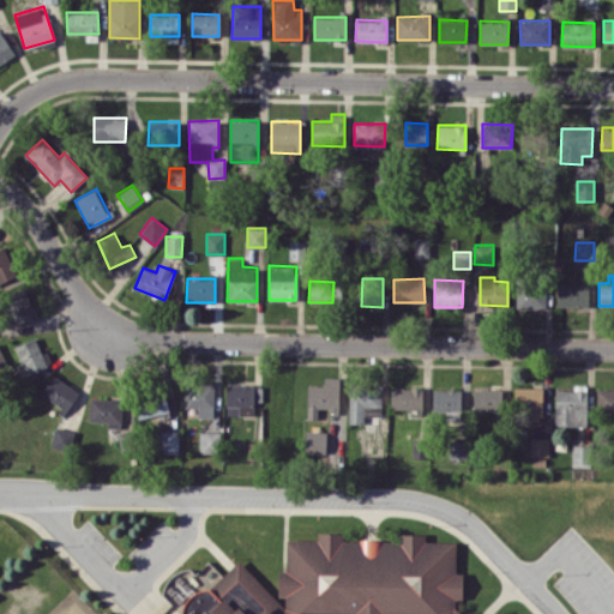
[(546,308),(545,283),(516,284),(517,309),(546,308)]
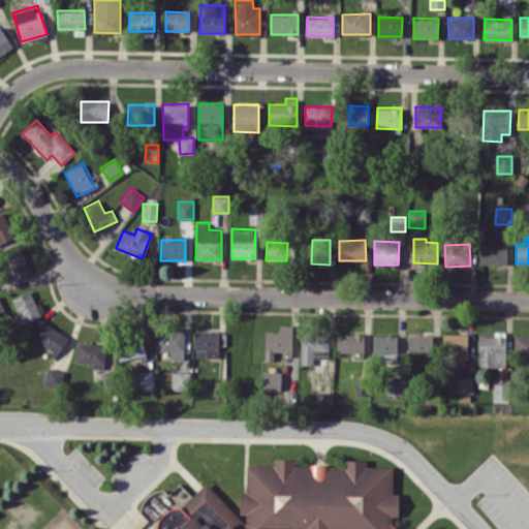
[(479,265),(506,265),(507,244),(480,244),(479,265)]
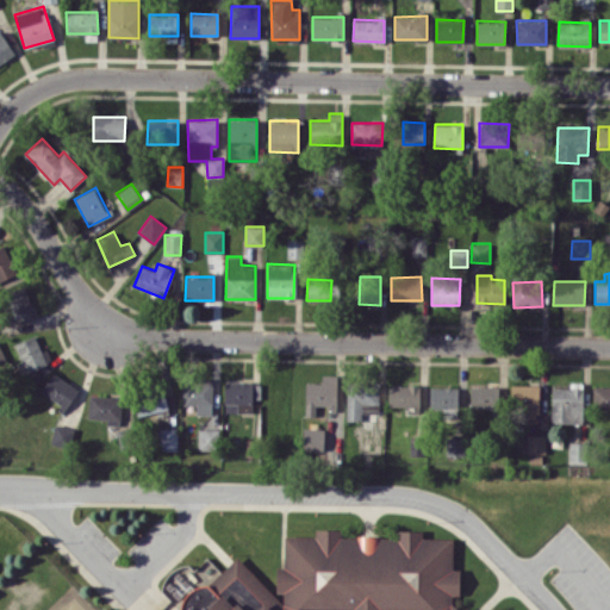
[(5,321),(31,319),(29,288),(4,290),(5,321)]
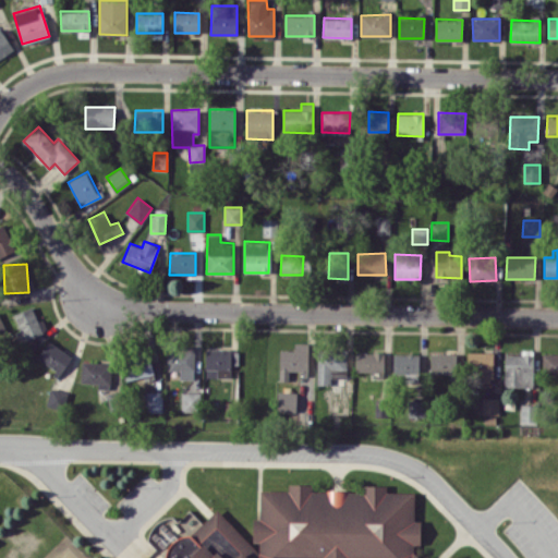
[(48,329),(43,319),(38,320),(32,306),(13,314),(20,329),(14,331),(19,342),(48,329)]
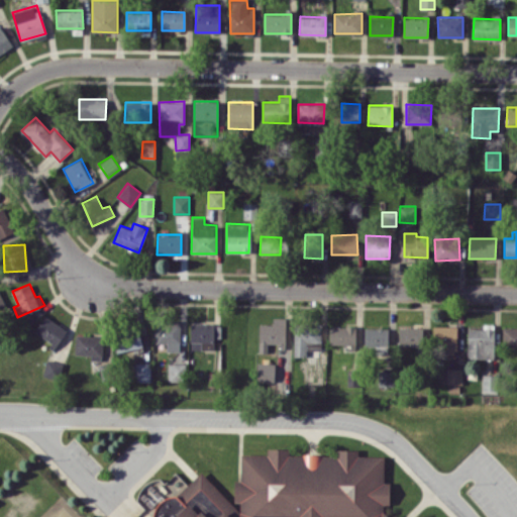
[(33,330),(55,347),(67,330),(45,314),(33,330)]
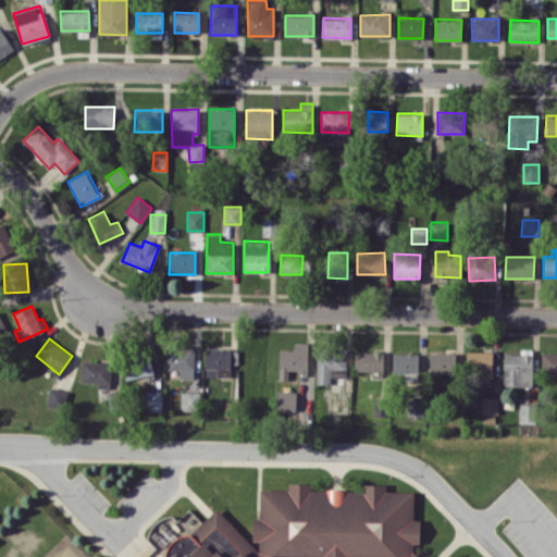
[(307,372),(307,342),(294,342),(294,349),(279,349),(279,380),(288,380),(288,372),(307,372)]
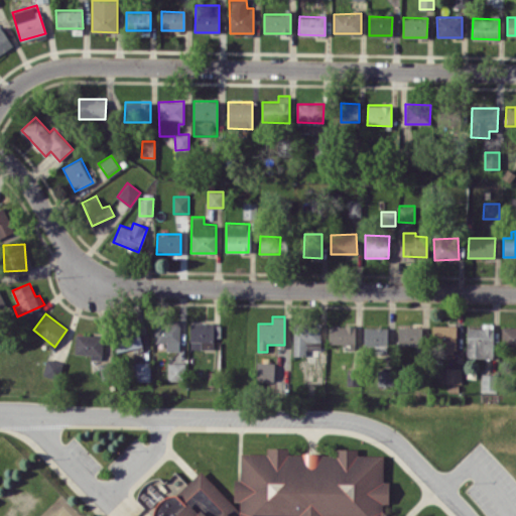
[(216,349),(217,324),(190,323),(189,349),(216,349)]
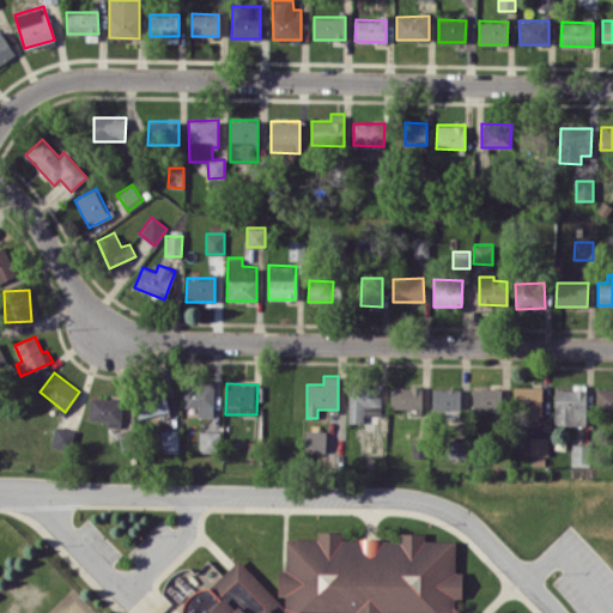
[(213,384),(184,384),(184,407),(198,407),(198,416),(212,417),(213,384)]
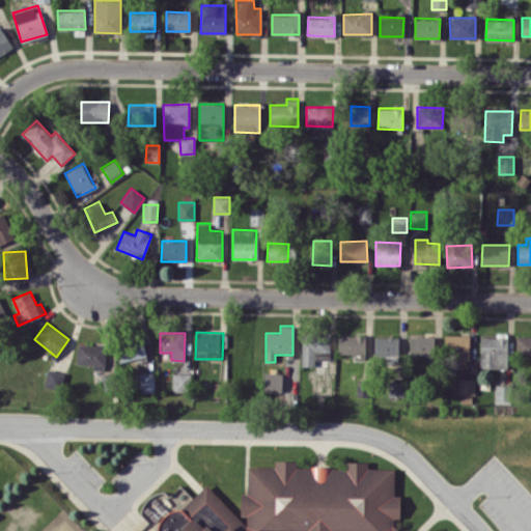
[(507,333),(497,333),(497,337),(480,337),(479,367),(506,368),(507,333)]
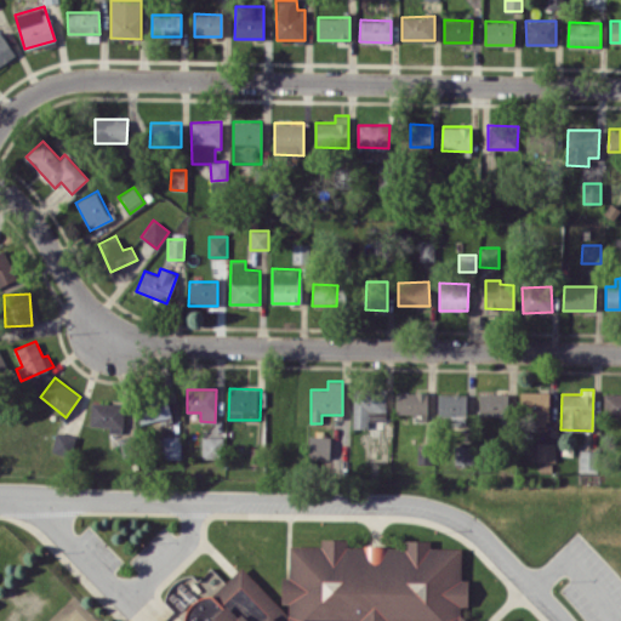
[(353,428),(369,427),(368,421),(386,420),(385,392),(352,393),(353,428)]
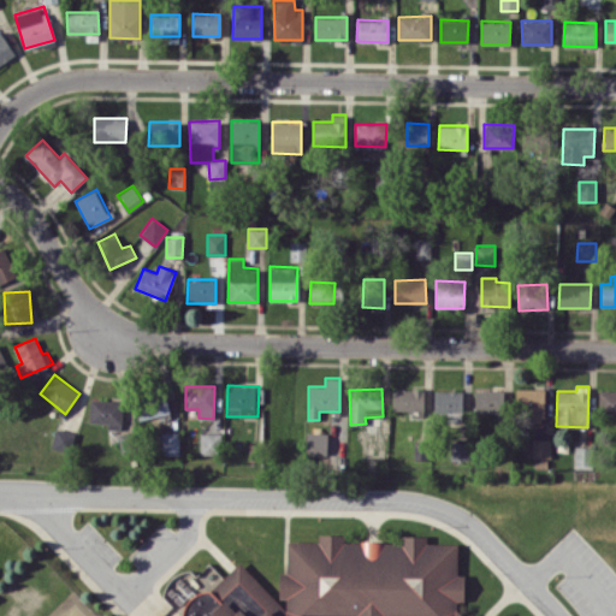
[(392,412),(424,410),(424,389),(392,389),(392,412)]
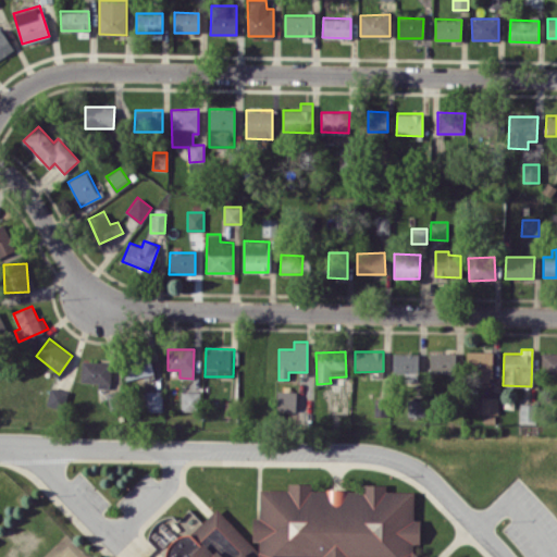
[(492,351),(469,351),(469,381),(492,381),(492,351)]
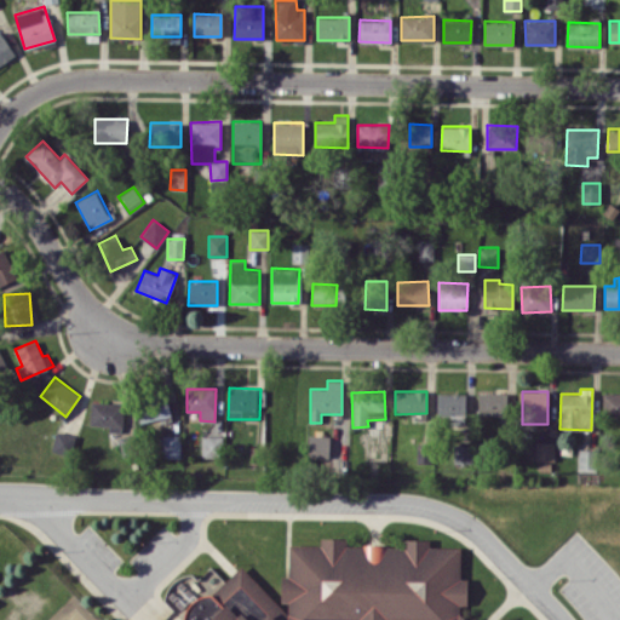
[(619,391),(603,391),(602,417),(619,417),(619,391)]
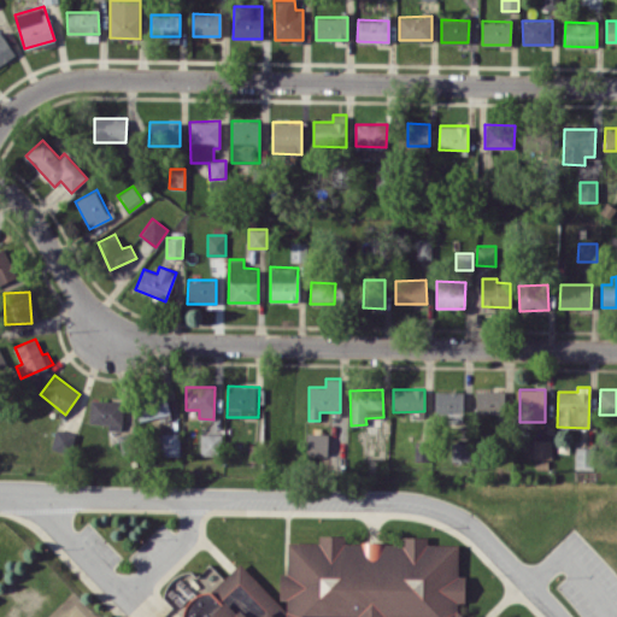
[(451,413),(450,422),(463,422),(464,392),(435,391),(434,412),(451,413)]
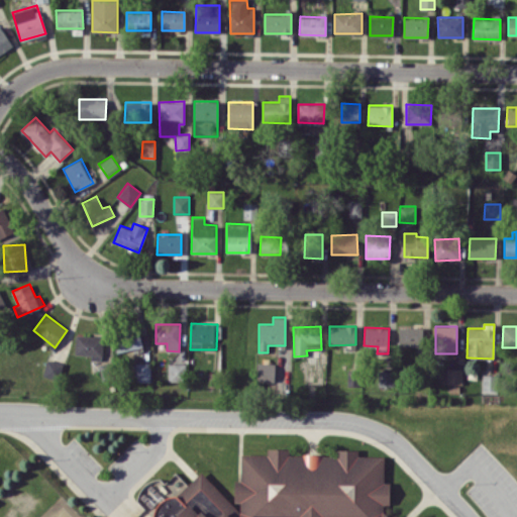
[(399,345),(421,346),(422,327),(399,327),(399,345)]
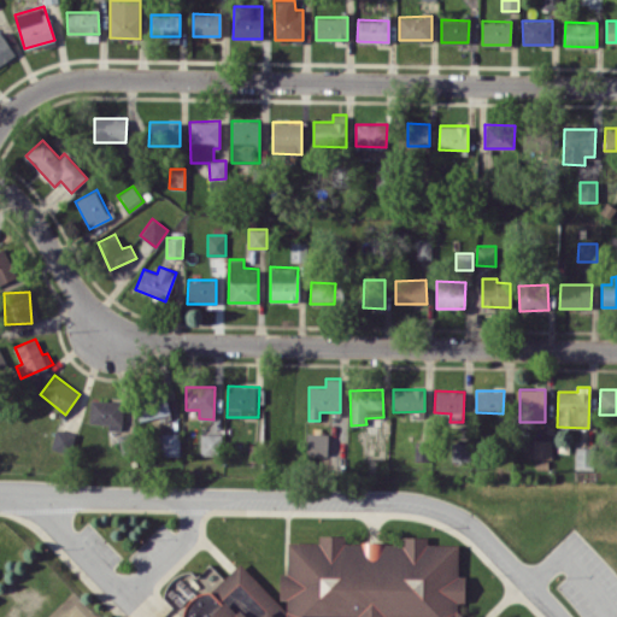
[(170,415),(166,393),(134,399),(137,419),(170,415)]
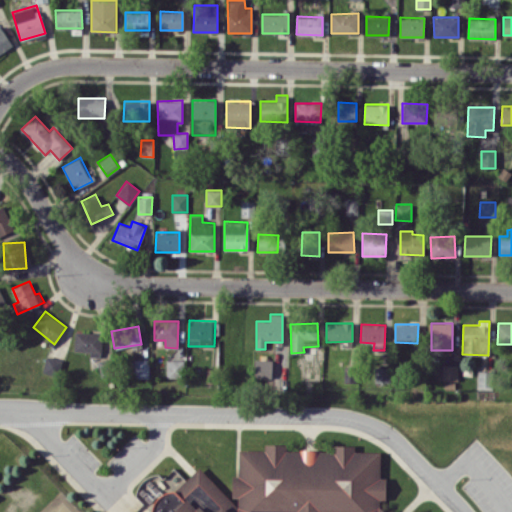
[(101,357),(102,333),(75,332),(74,351),(90,351),(90,356),(101,357)]
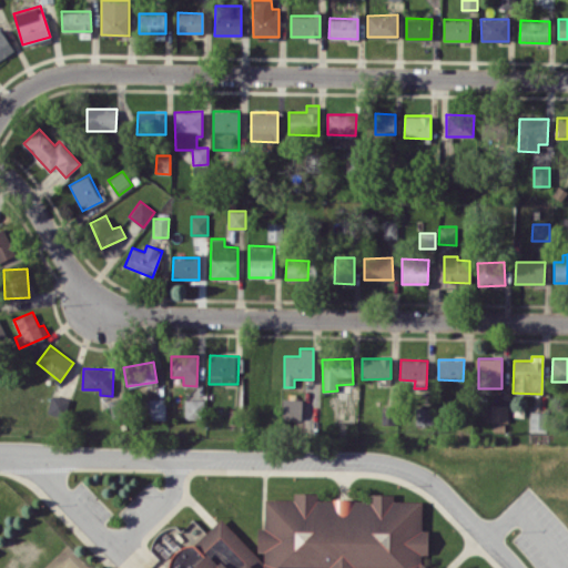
[(69,399),(52,394),(47,413),(64,418),(69,399)]
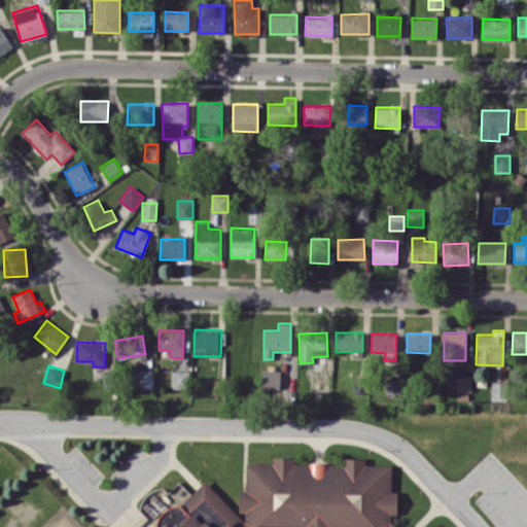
[(153,388),(153,370),(138,370),(138,389),(153,388)]
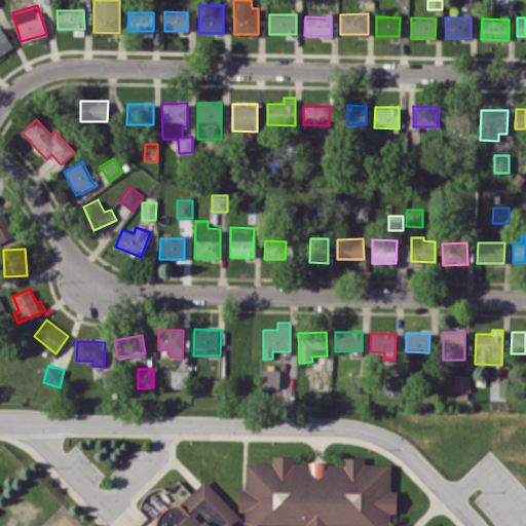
[(261,387),(286,387),(286,370),(261,369),(261,387)]
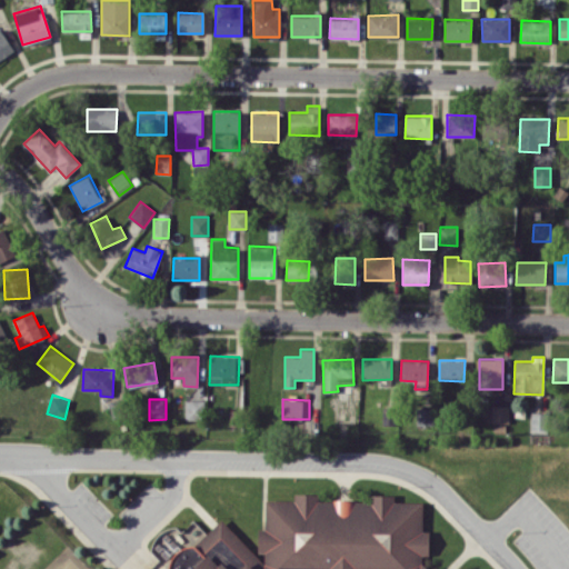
[(203,400),(185,400),(185,419),(202,419),(203,400)]
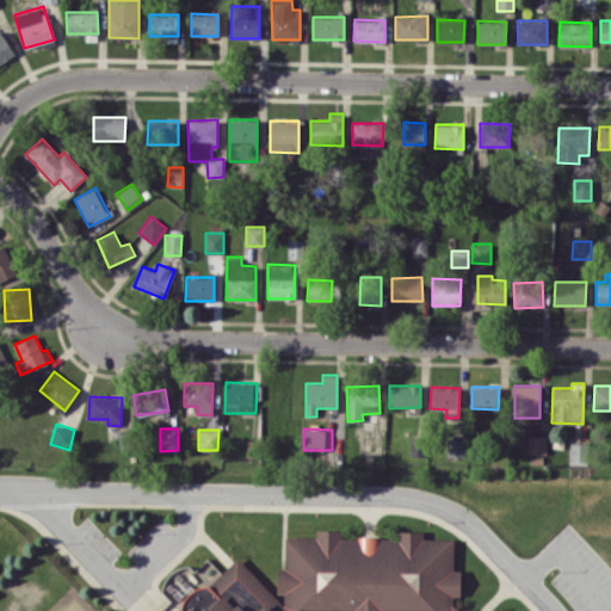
[(547,454),(547,434),(529,434),(529,454),(547,454)]
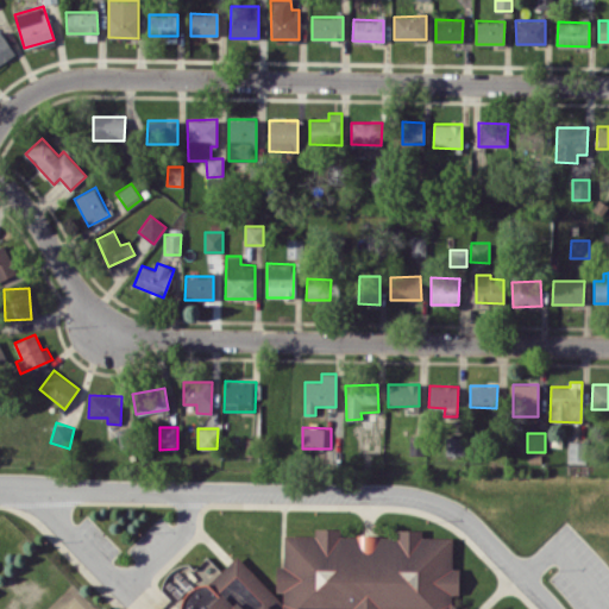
[(409,435),(409,453),(424,454),(424,435),(409,435)]
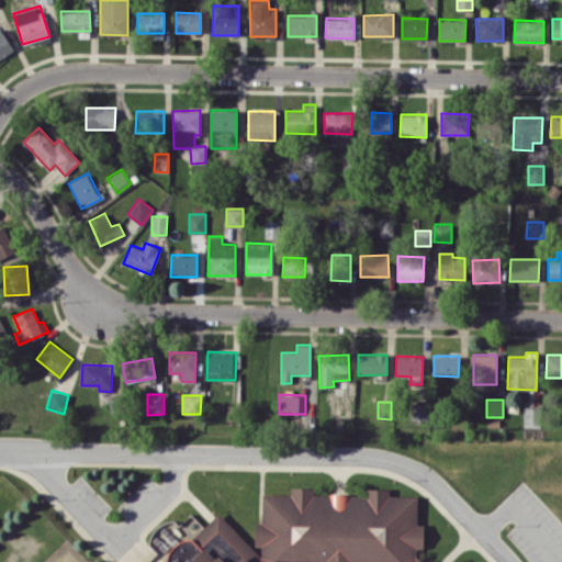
[(525,427),(540,427),(540,407),(525,406),(525,427)]
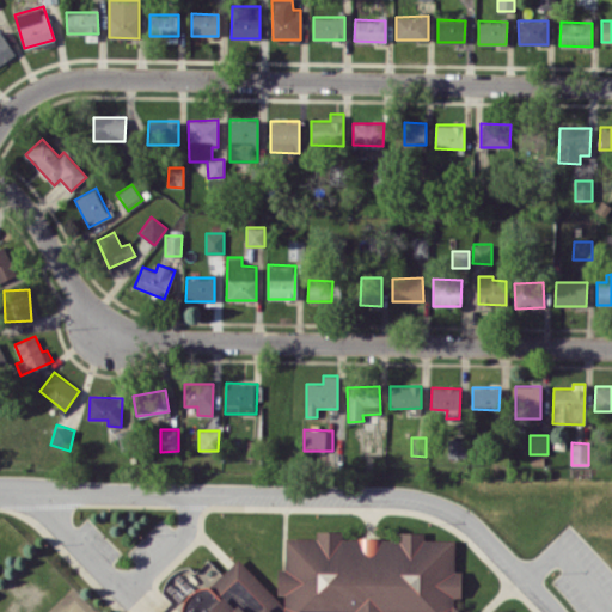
[(459,611),(453,606),(454,597),(457,597),(458,537),(282,534),(281,593),(283,593),(283,604),(234,556),(179,611),(459,611)]
